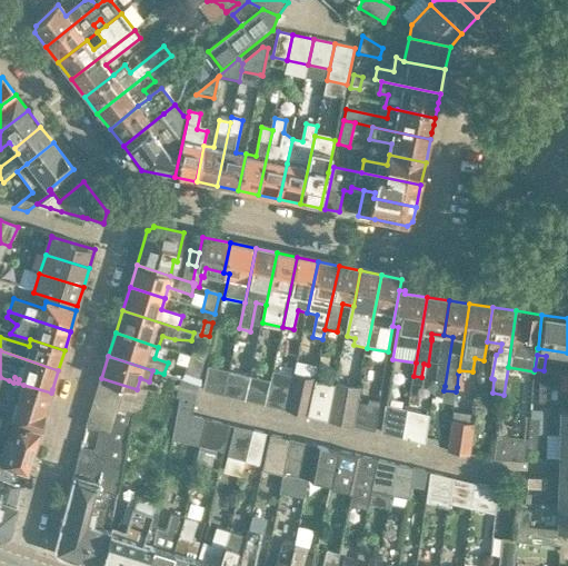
[(190,357),(183,375),(200,380),(205,361),(190,357)]
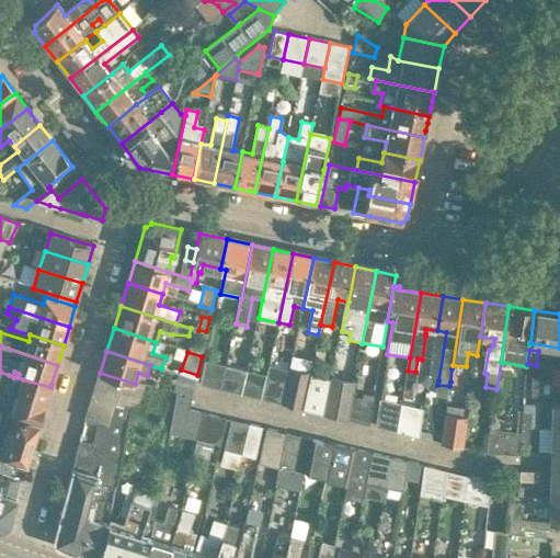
[(200,386),(220,391),(226,368),(205,363),(200,386)]
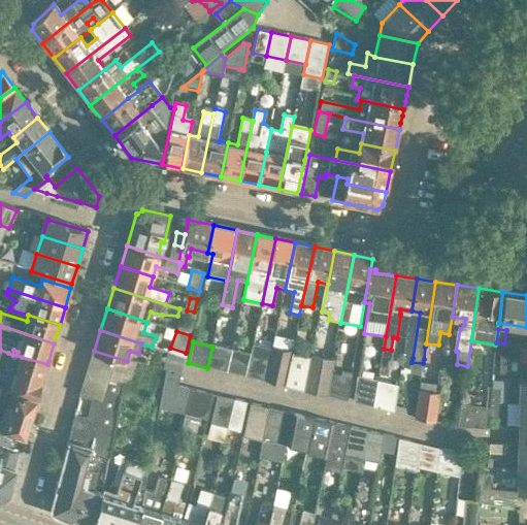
[(250,355),(244,376),(265,382),(272,349),(253,343),(251,356),(250,355)]
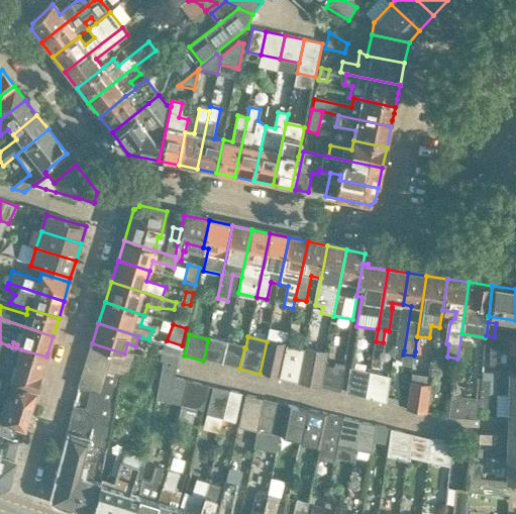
[(226,343),(208,339),(203,361),(221,365),(226,343)]
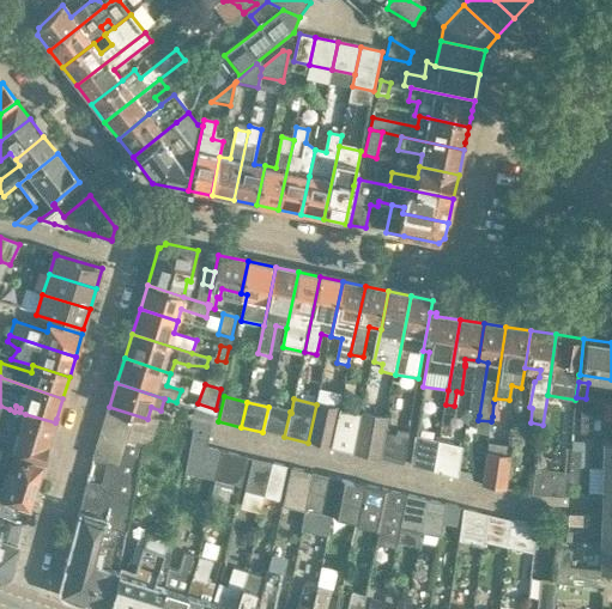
[(316,405),(308,443),(329,448),(338,409),(316,405)]
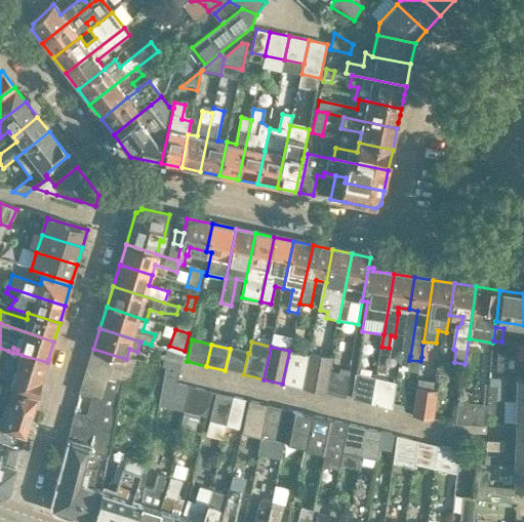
[(123,371),(126,359),(93,349),(90,360),(123,371)]
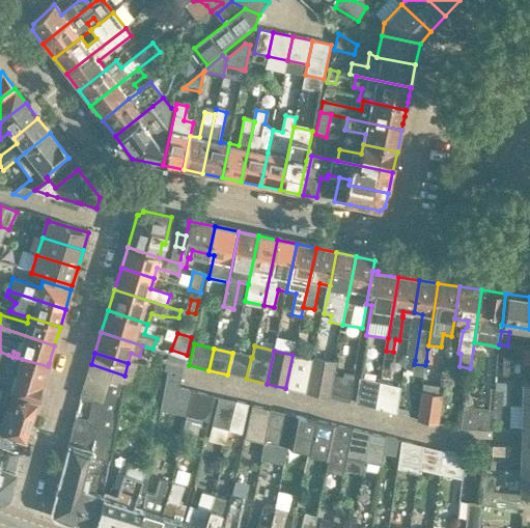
[(251,357),(232,353),(227,374),(246,379),(251,357)]
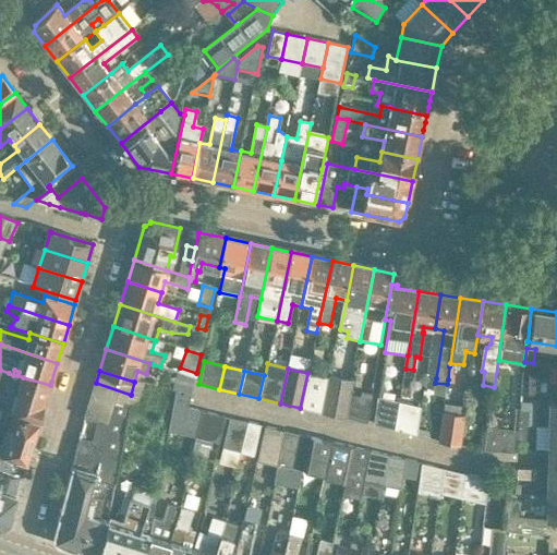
[(176,372),(171,389),(191,394),(195,377),(176,372)]
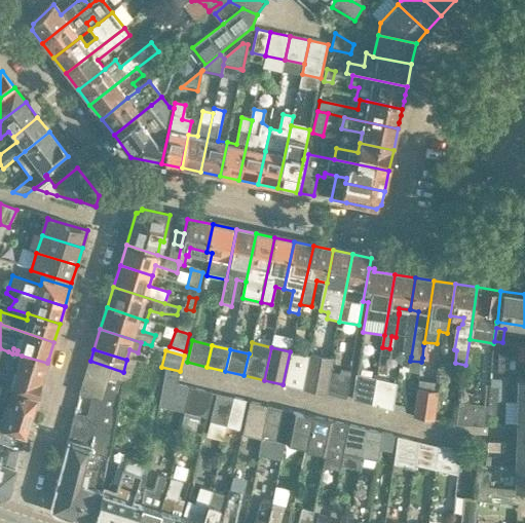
[(290,351),(283,384),(303,389),(310,357),(290,351)]
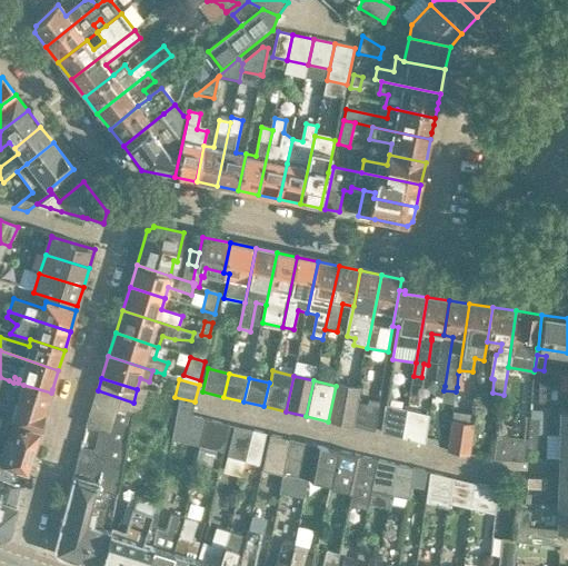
[(23,385),(12,420),(40,430),(51,393),(23,385)]
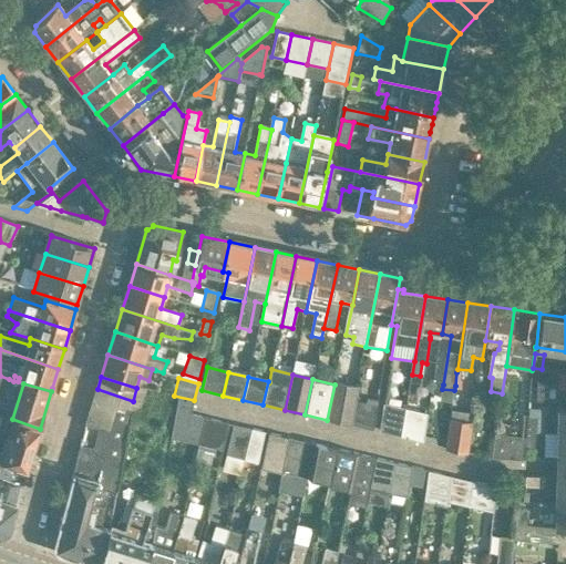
[(350,426),(354,401),(357,389),(335,383),(335,385),(327,420),(350,426)]
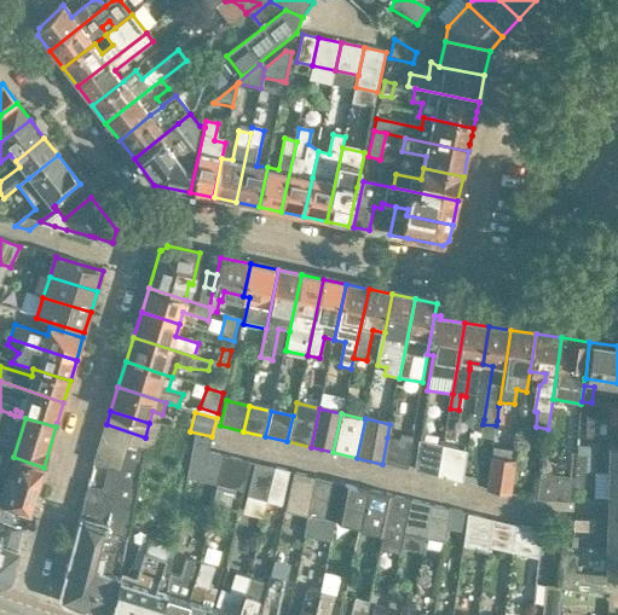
[(102,439),(127,446),(143,451),(145,437),(107,424),(102,439)]
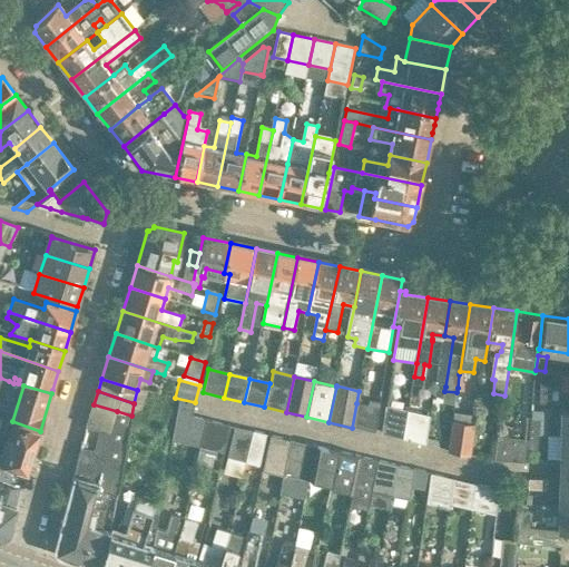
[(195,402),(175,398),(175,399),(179,400),(172,440),(172,442),(202,449),(208,421),(192,418),(195,402)]
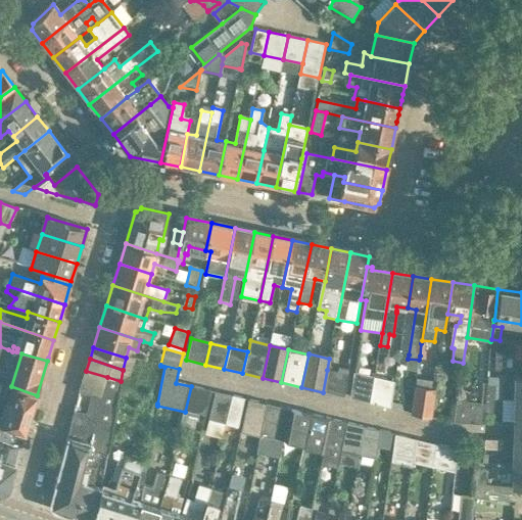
[(327,370),(323,392),(344,397),(348,375),(327,370)]
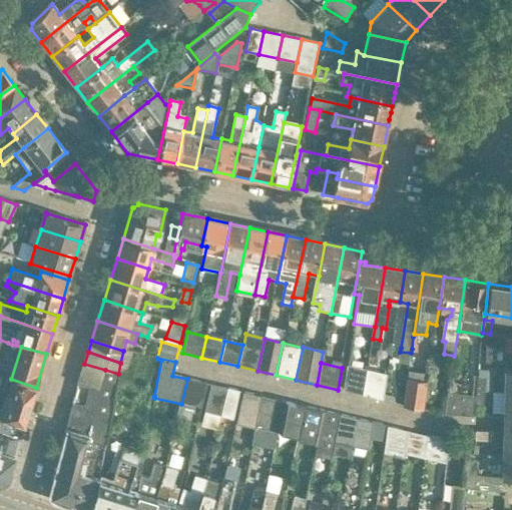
[(100,389),(105,370),(84,364),(81,375),(79,384),(90,387),(100,389)]
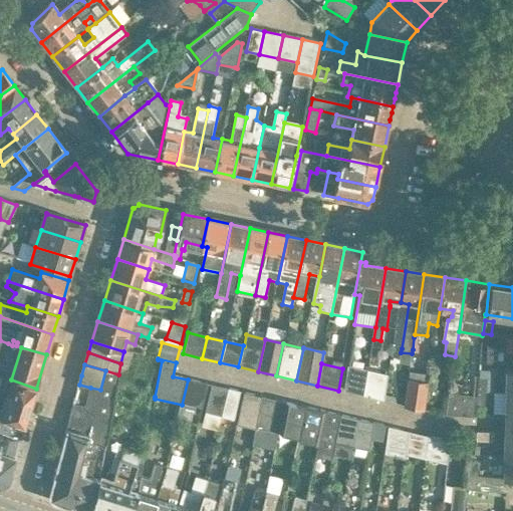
[(348,366),(344,392),(363,397),(367,370),(348,366)]
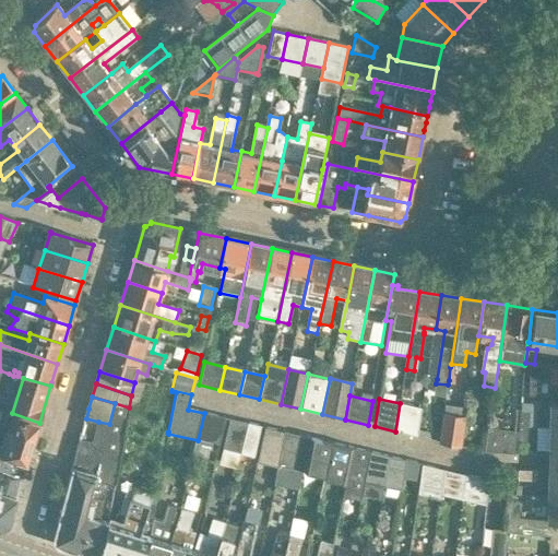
[(400,403),(395,432),(417,437),(418,429),(422,409),(400,403)]
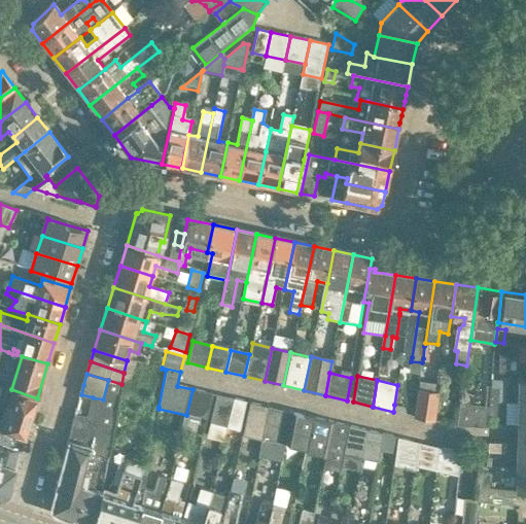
[(490,404),(498,405),(499,389),(491,388),(490,404)]
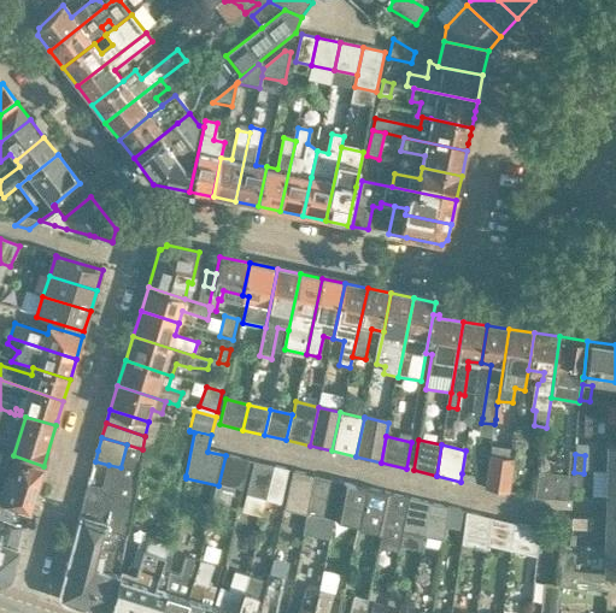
[(13,455),(0,499),(0,502),(29,512),(44,466),(13,455)]
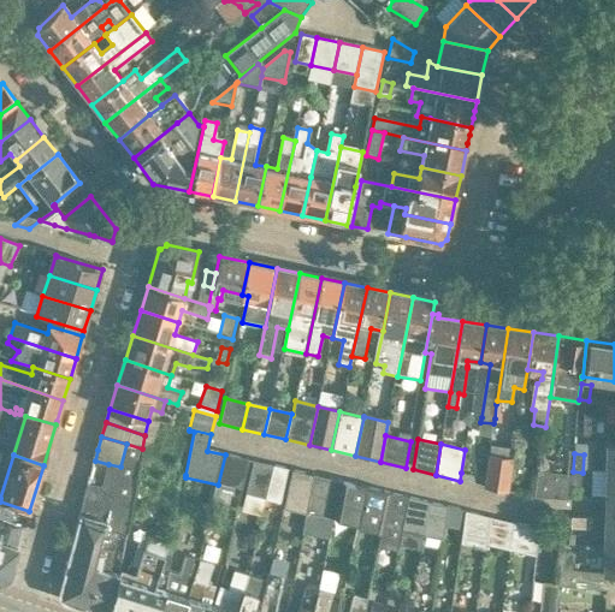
[(250,461),(225,455),(218,485),(243,491),(250,461)]
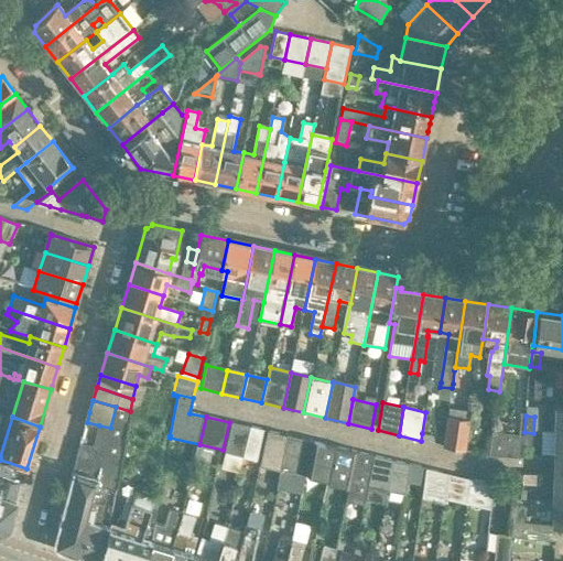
[(224,454),(242,459),(248,428),(229,422),(223,450),(225,450),(224,454)]
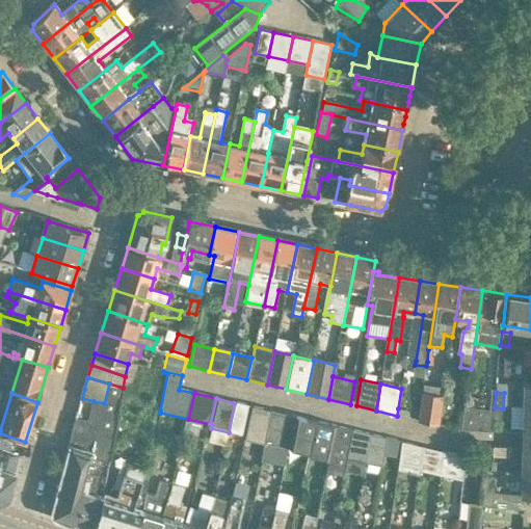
[(419,416),(419,421),(439,425),(442,401),(422,398),(419,416)]
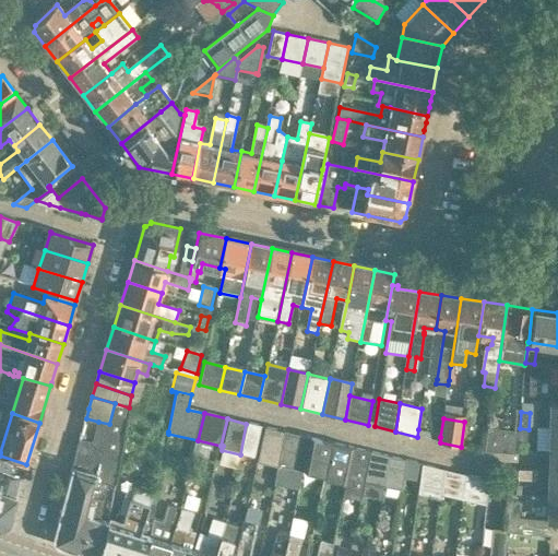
[(261,427),(246,424),(240,454),(256,458),(261,427)]
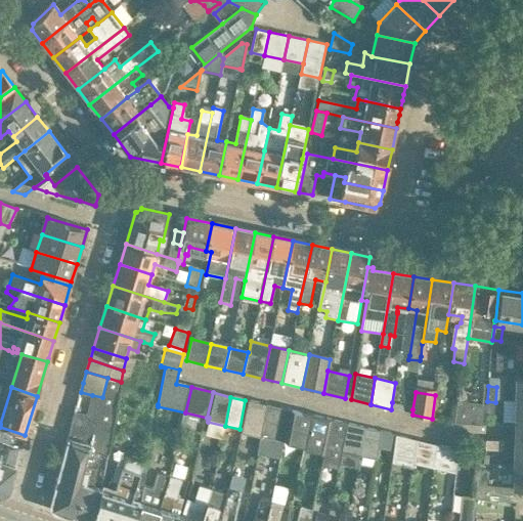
[(242,430),(242,432),(260,437),(265,404),(245,400),(240,429),(242,430)]
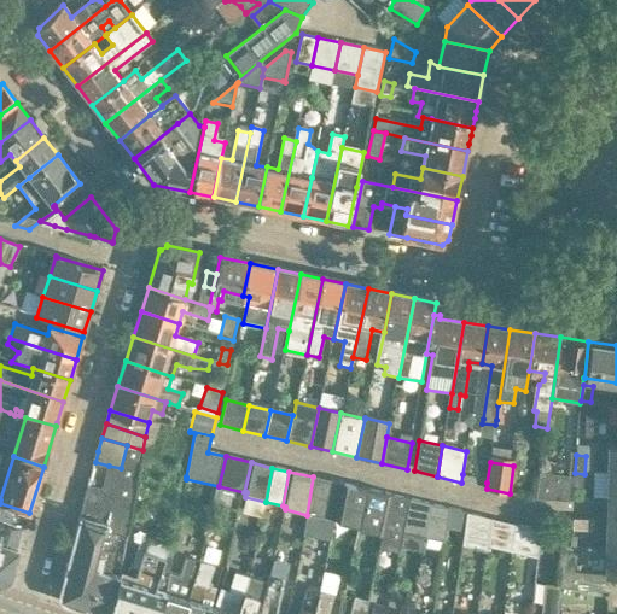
[(540,472),(536,501),(570,503),(572,491),(574,477),(540,472)]
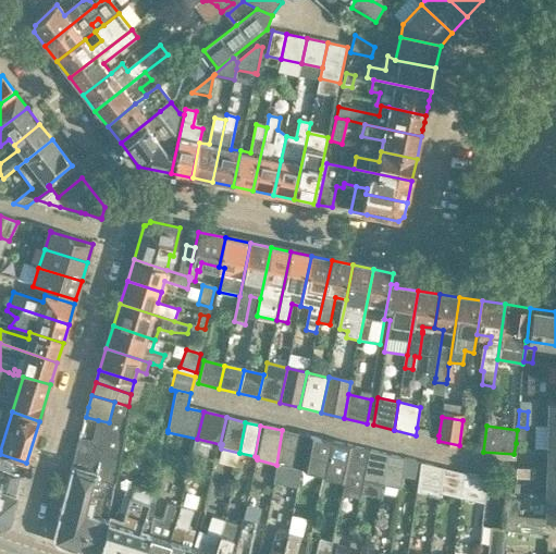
[(524,443),(527,428),(518,427),(517,430),(516,443),(524,443)]
